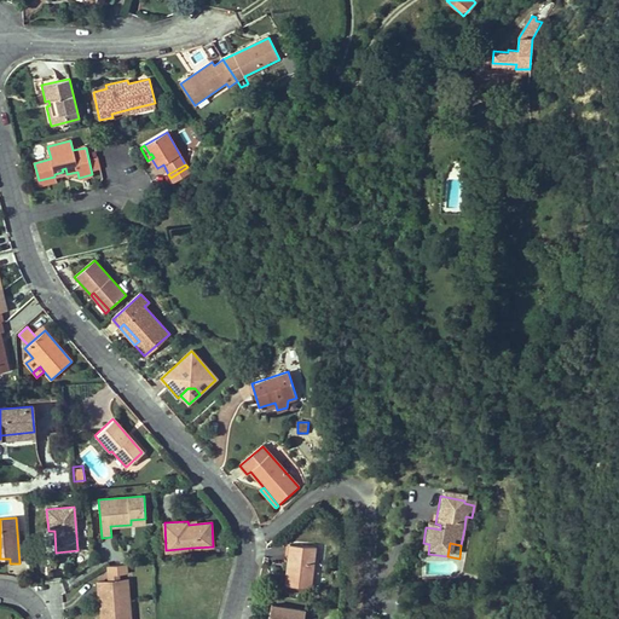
[(316,548),(290,544),(288,555),(293,556),(289,585),(311,589),(316,548)]
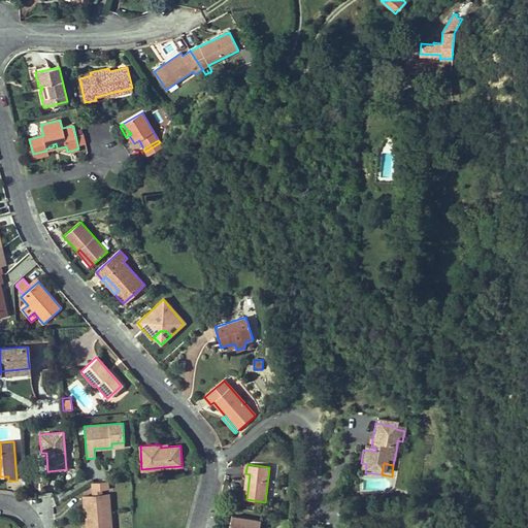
[(92,490),(101,490),(108,489),(107,482),(92,483),(92,490)]
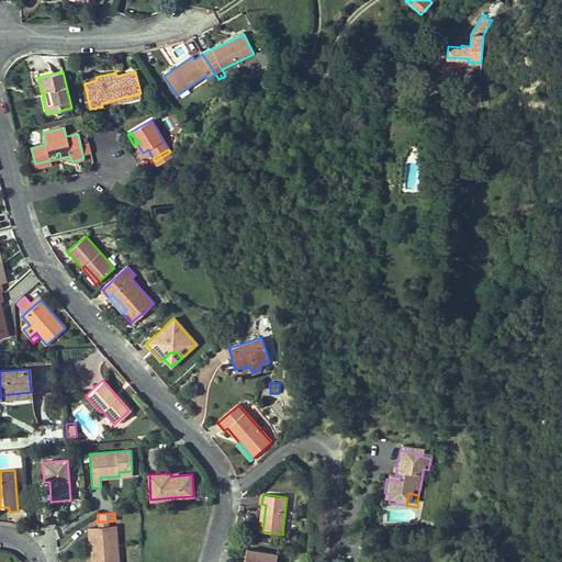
[(115,526),(109,527),(99,527),(88,528),(89,548),(90,561),(119,561),(117,546),(115,526)]
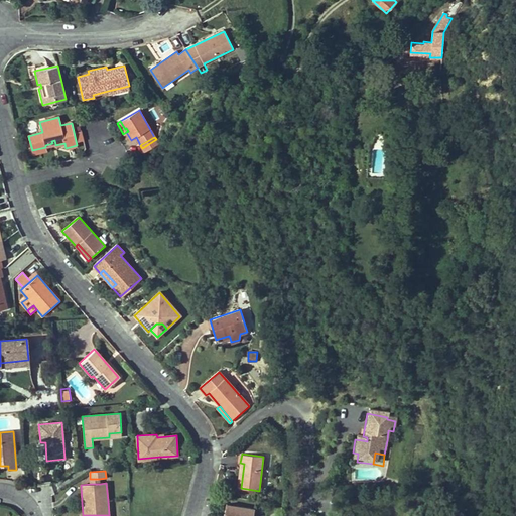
[(227,504),(225,512),(228,513),(227,515),(248,515),(249,515),(252,515),(253,514),(260,515),(261,510),(227,504)]
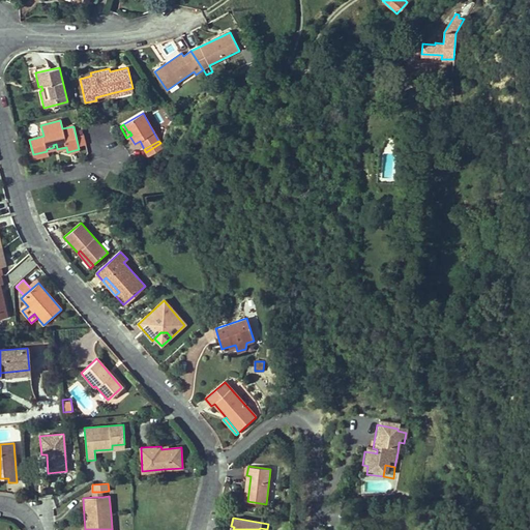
All buildings are outlined.
